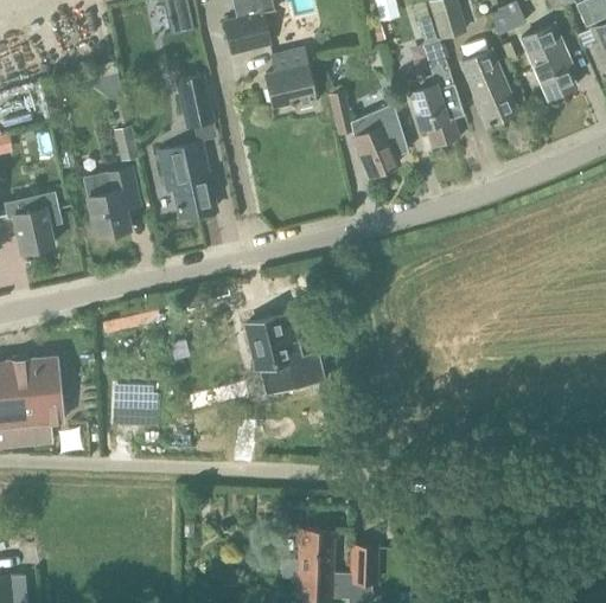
[(187,0),(165,0),(170,19),(191,14),(187,0)]
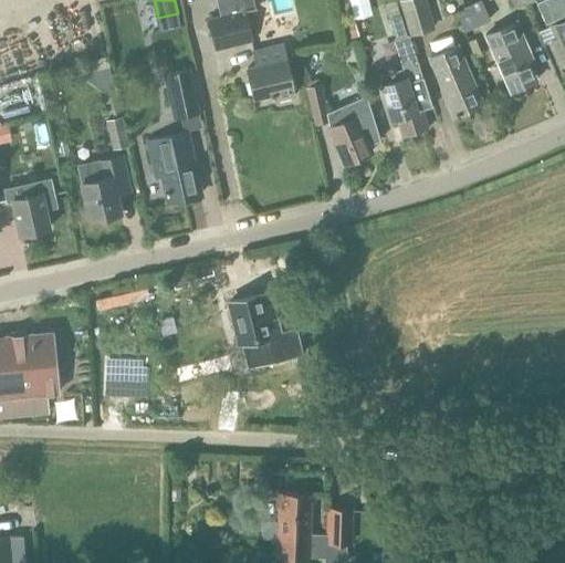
[(216,51),(252,43),(247,17),(257,14),(253,0),(218,0),(223,22),(210,24),(216,51)]
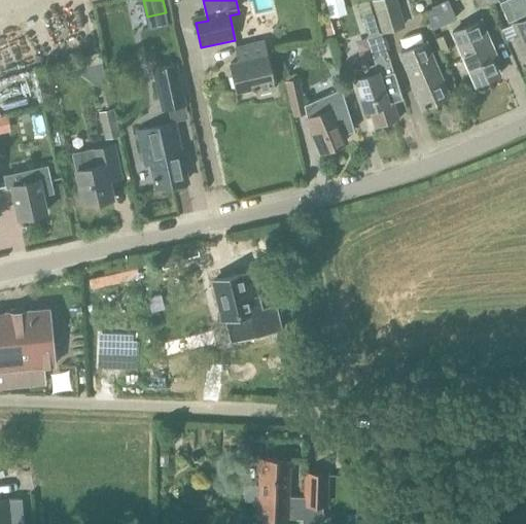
[(373,0),(374,3),(383,35),(405,28),(395,0),(373,0)]
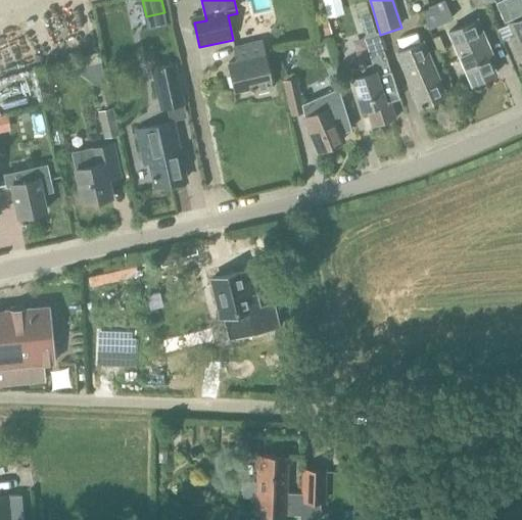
[(521,0),(505,0),(504,0),(484,0),(487,5),(496,1),(507,25),(513,22),(514,26),(512,27),(517,39),(513,41),(519,56),(521,55),(521,0)]
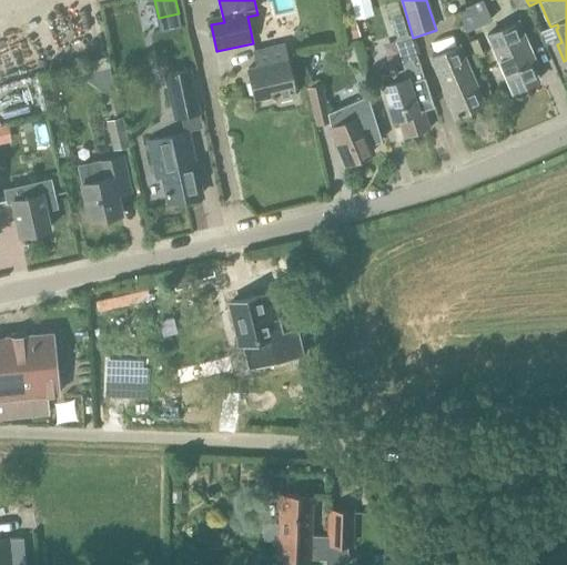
[(467,33),(493,22),(486,8),(461,19),(467,33)]
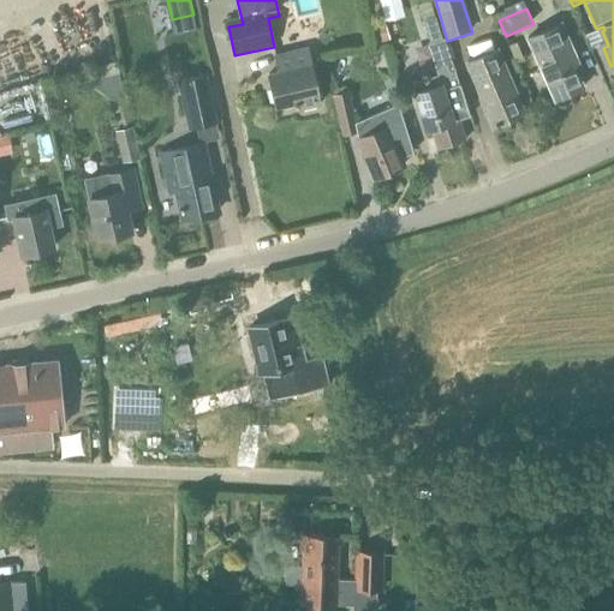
[(415,96),(427,133),(433,131),(439,150),(465,142),(455,112),(451,113),(445,94),(460,89),(446,41),(442,42),(436,19),(424,23),(431,46),(429,47),(439,79),(413,87),(416,96),(415,96)]
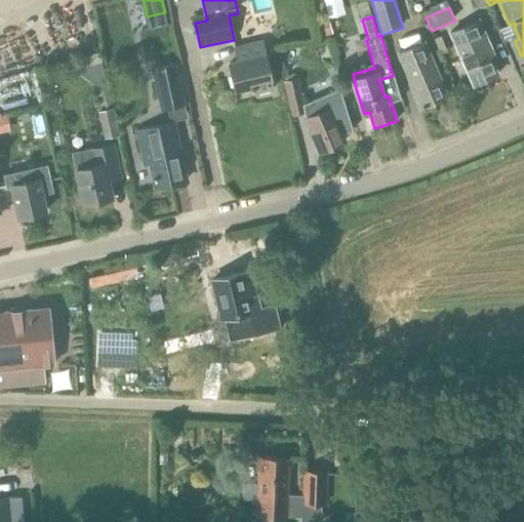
[(39,19),(12,30),(21,54),(47,44),(39,19)]
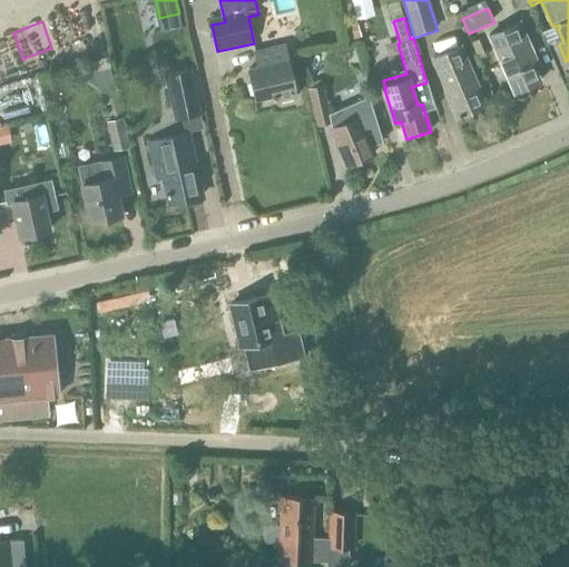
[(531,66),(528,59),(533,57),(520,27),(491,40),(516,96),(541,85),(533,66),(531,66)]
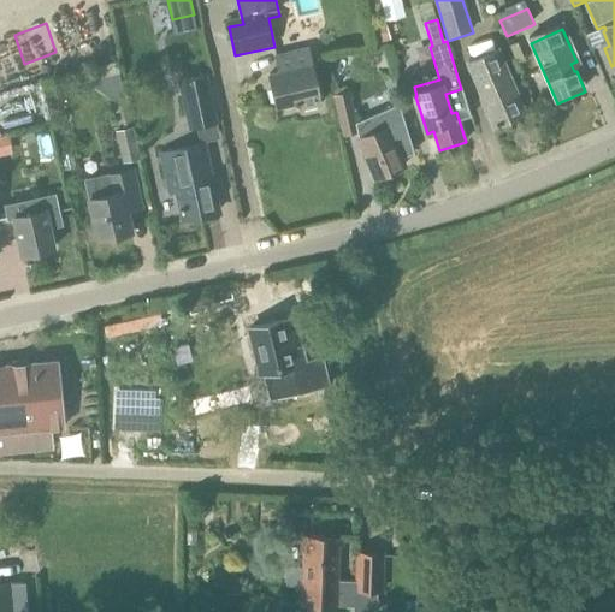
[(386,30),(376,34),(379,47),(391,43),(386,30)]
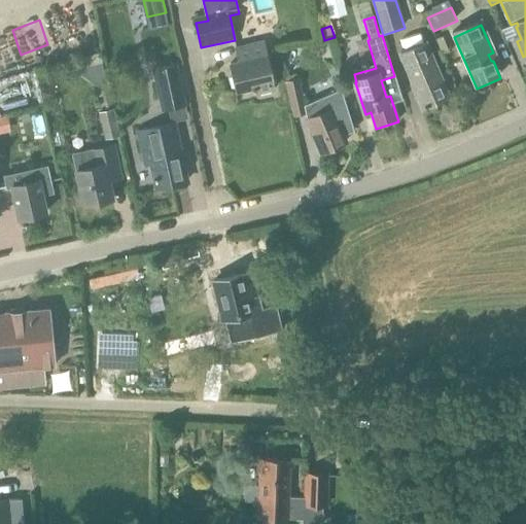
[(236,49),(239,63),(230,65),(237,96),(259,91),(260,94),(275,91),(265,43),(236,49)]
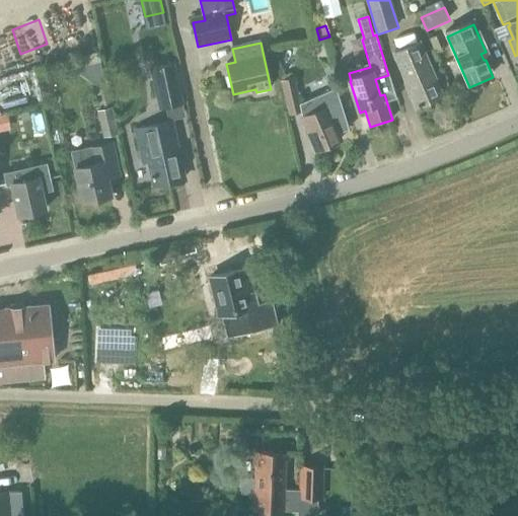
[(417,109),(443,98),(419,44),(395,55),(409,84),(407,85),(417,109)]
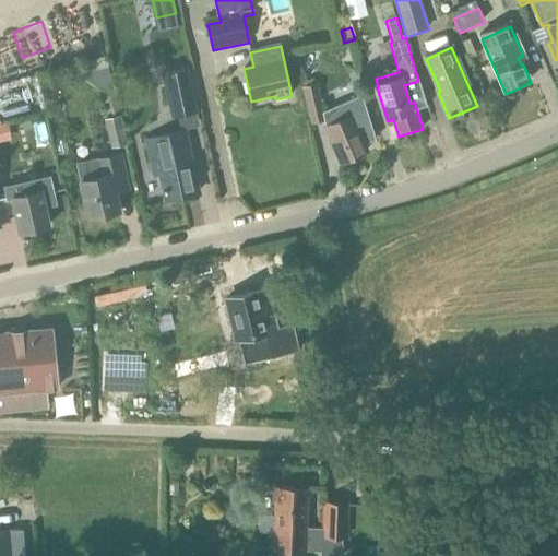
[(107,61),(85,67),(86,74),(108,69),(107,61)]
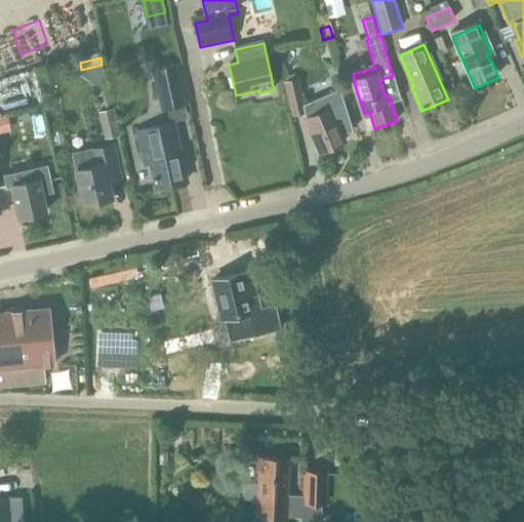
[(185,106),(176,68),(155,73),(163,111),(185,106)]
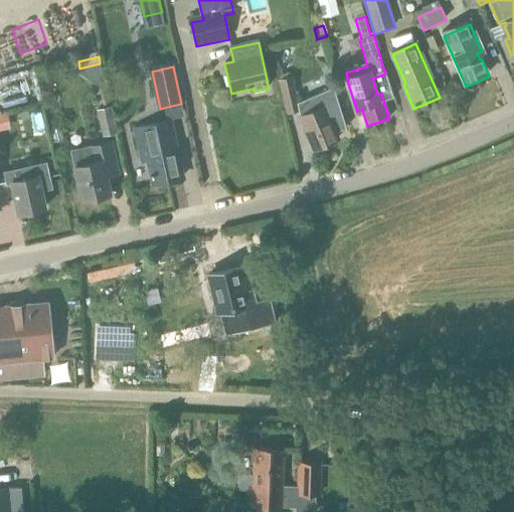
[(288,115),(299,112),(292,79),(281,81),(288,115)]
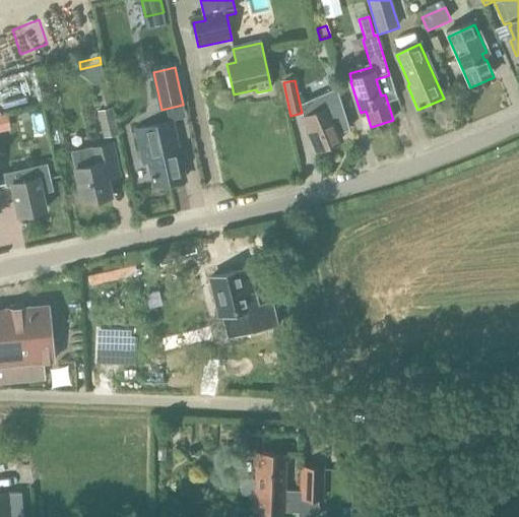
[(119,135),(118,131),(113,110),(99,114),(105,138),(119,135)]
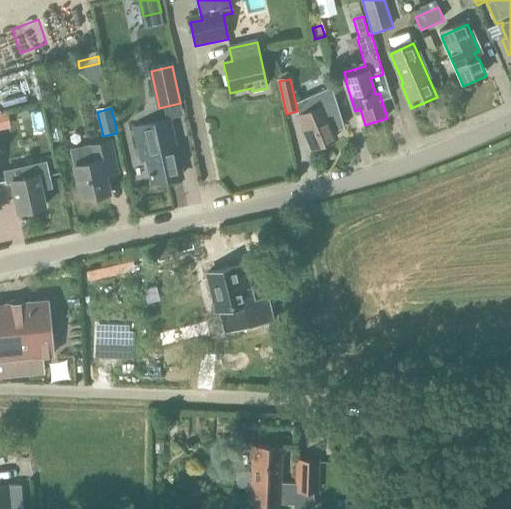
[(326,113),(324,108),(298,119),(312,150),(337,139),(334,132),(342,128),(333,109),(326,113)]
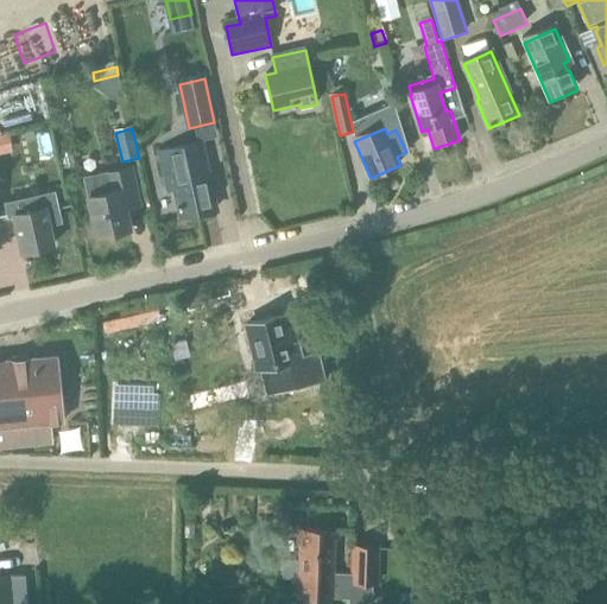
[(10,135),(0,137),(0,157),(13,154),(10,135)]
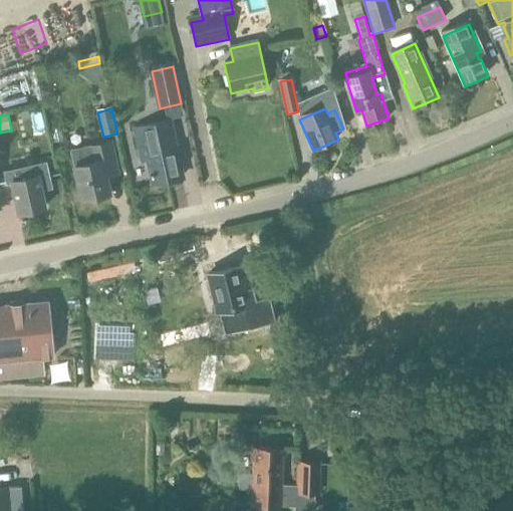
[(183,180),(171,122),(136,130),(143,162),(148,161),(153,187),(183,180)]
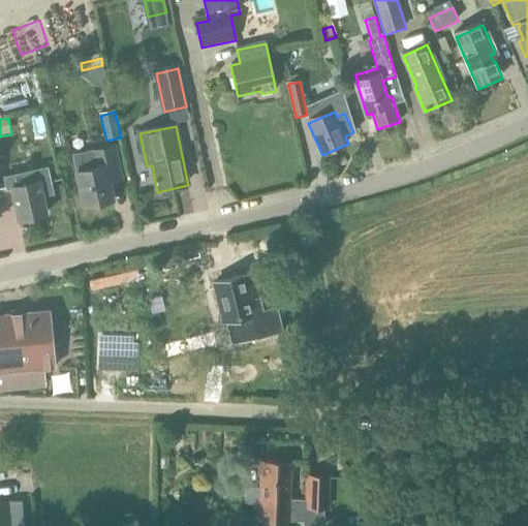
[(84,208),(114,202),(109,176),(121,173),(115,147),(92,152),(93,158),(74,162),(84,208)]
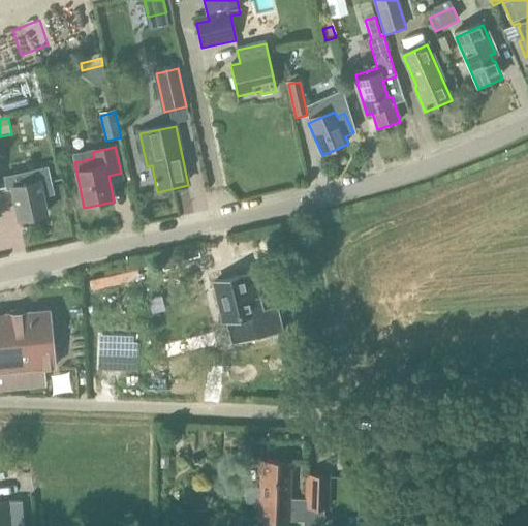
[(19,221),(48,215),(43,197),(54,195),(49,171),(24,176),(26,186),(11,189),(19,221)]
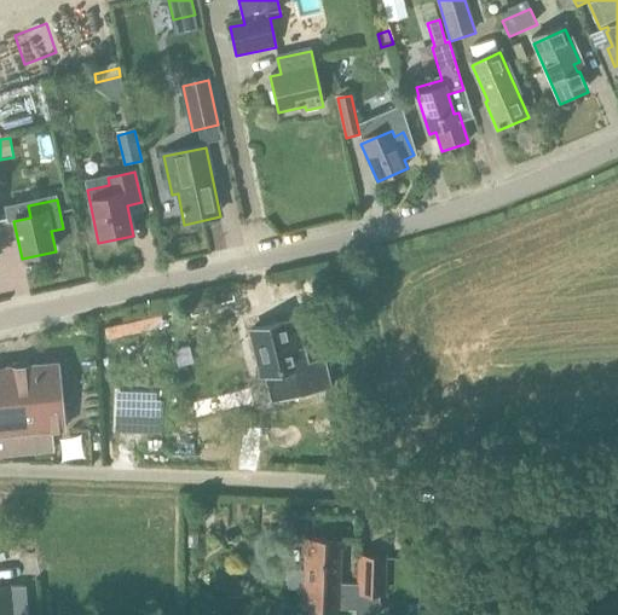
[(263,377),(309,366),(298,320),(252,331),(263,377)]
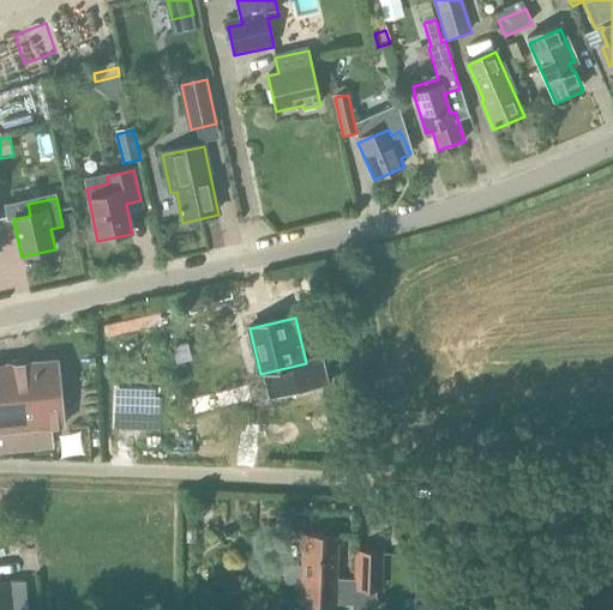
[(0,368),(0,454),(53,450),(52,432),(65,430),(56,363),(0,368)]
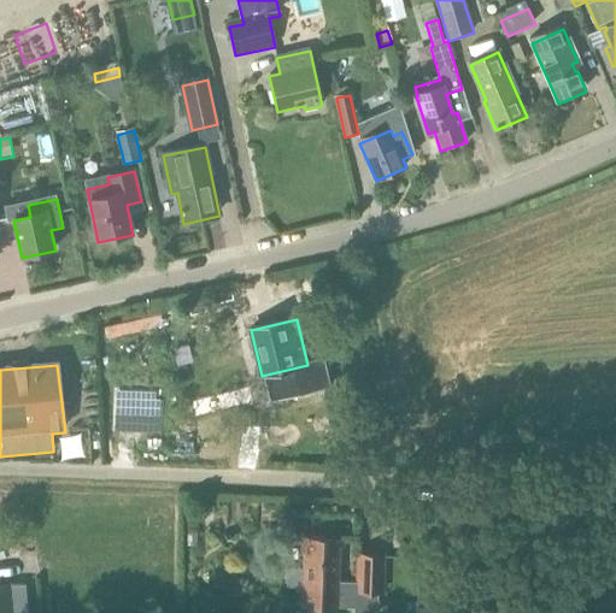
[(169,410),(125,408),(125,444),(170,447),(169,410)]
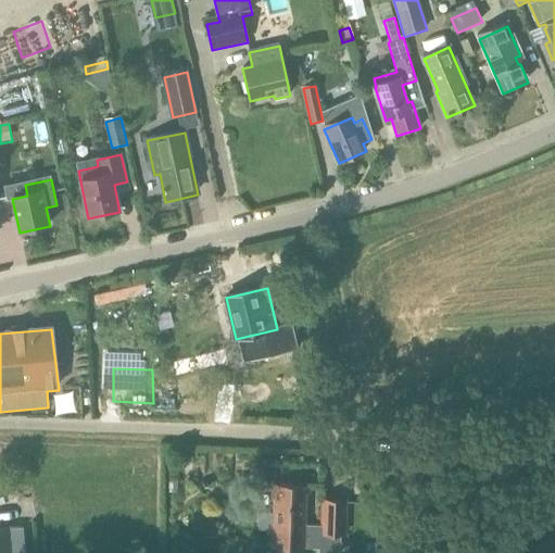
[(325,550),(325,528),(304,527),(305,489),(277,488),(275,549),(325,550)]
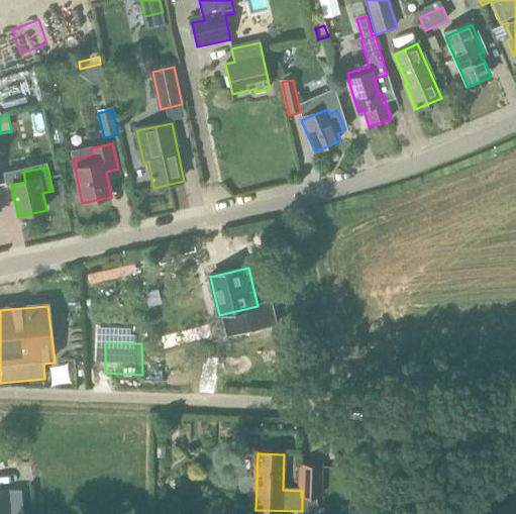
[(323,468),(303,468),(302,491),(302,511),(302,513),(316,513),(317,501),(322,501),(323,468)]
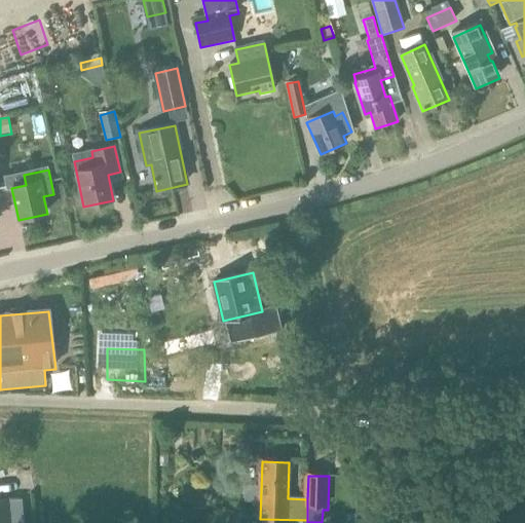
[(9,522),(8,501),(0,501),(0,522),(9,522)]
